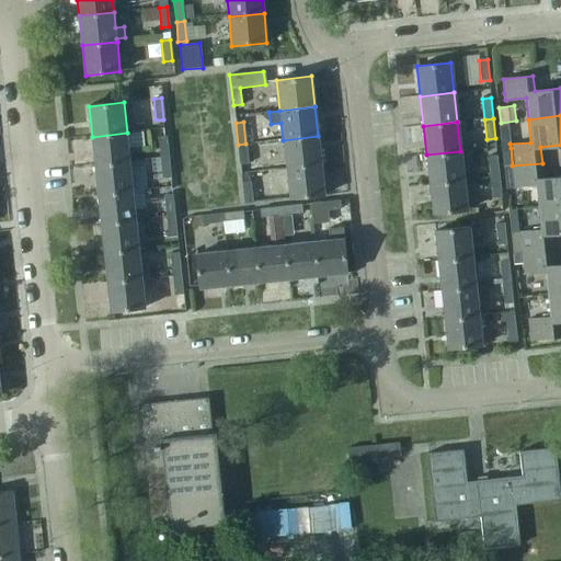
[(130,162),(127,133),(92,137),(94,167),(130,162)]
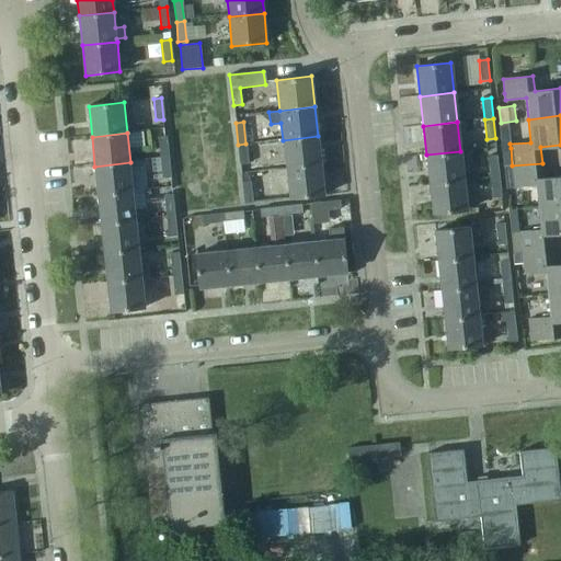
[(321,164),(318,136),(283,140),(286,169),(321,164)]
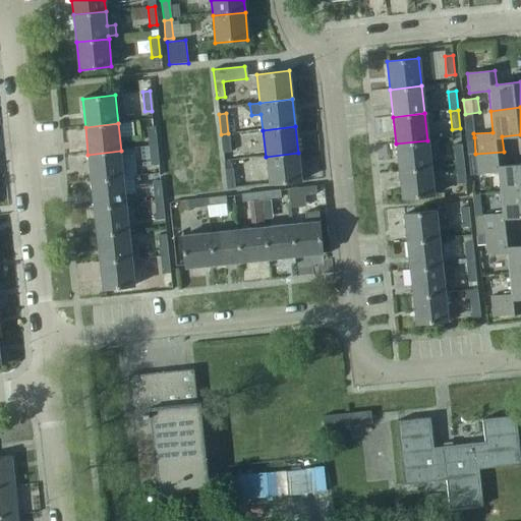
[(147,127),(149,148),(156,147),(154,127),(147,127)]
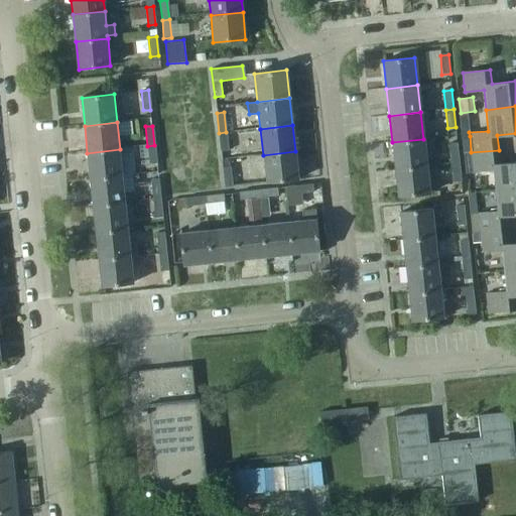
[(228,151),(226,132),(219,133),(221,151),(228,151)]
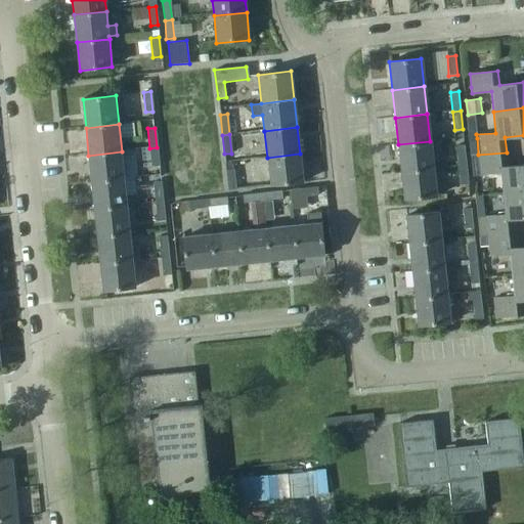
[(477,138),(470,139),(471,156),(478,155),(477,138)]
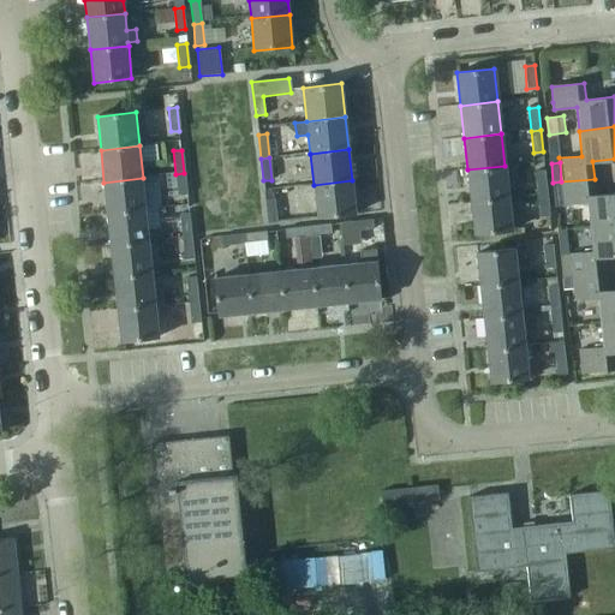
[(467,169),(471,202),(508,198),(505,166),(467,169)]
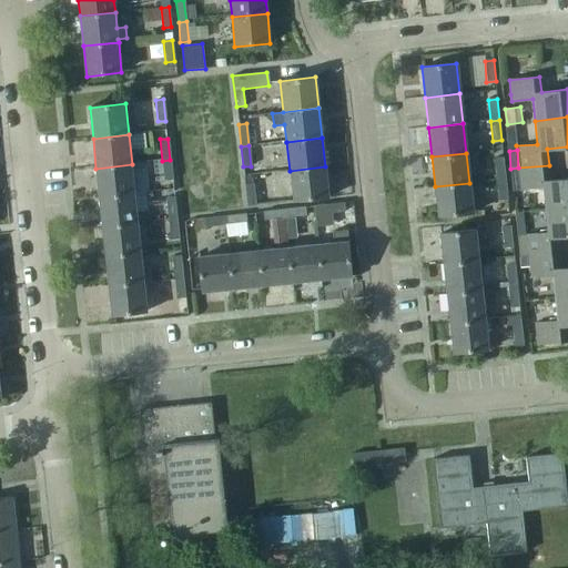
[(495,159),(497,180),(506,179),(504,158),(495,159)]
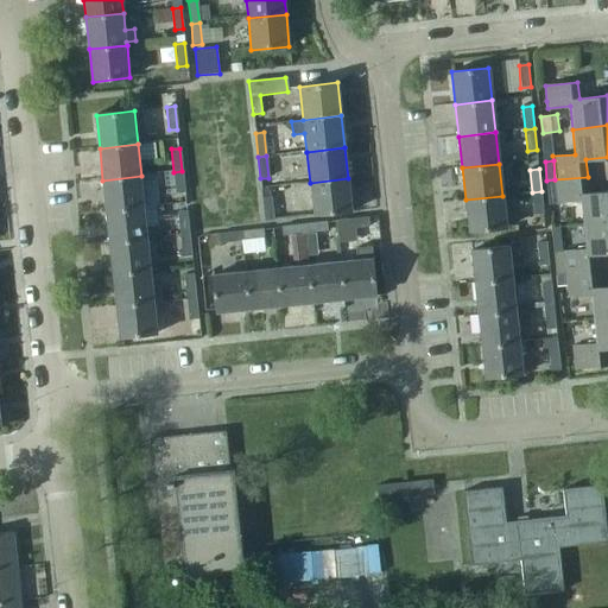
[(184,192),(182,171),(173,172),(176,194),(184,192)]
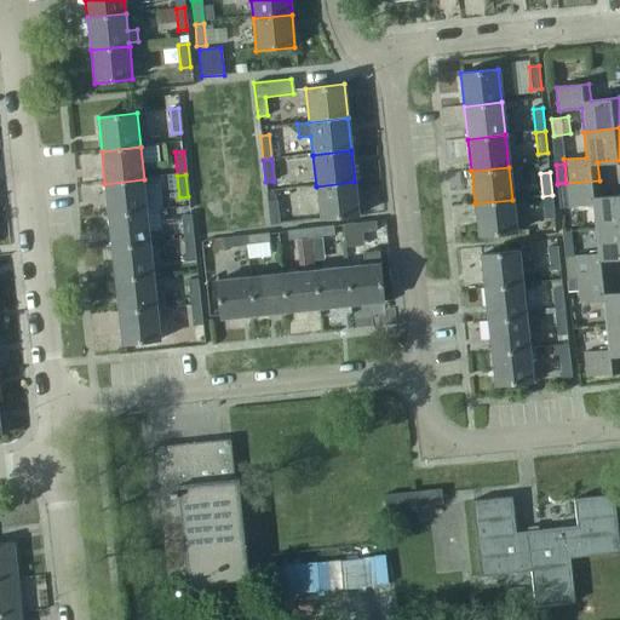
[(104,184),(108,216),(147,212),(144,179),(104,184)]
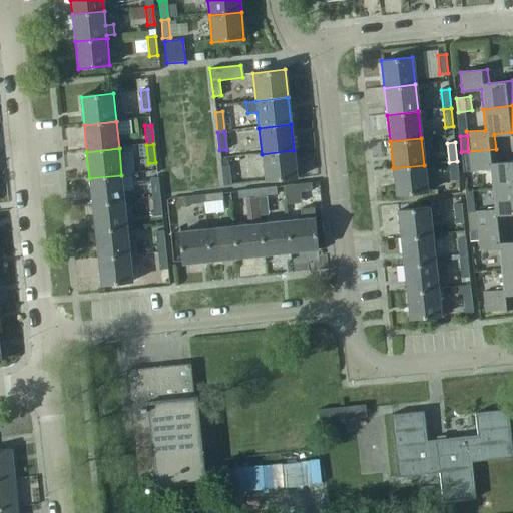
[(512,159),(497,162),(496,149),(468,151),(470,171),(489,169),(491,189),(512,186),(512,159)]
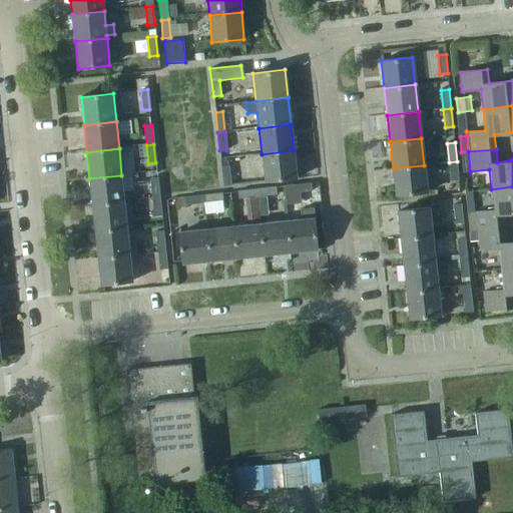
[(294,150),(262,154),(265,182),(297,178),(294,150)]
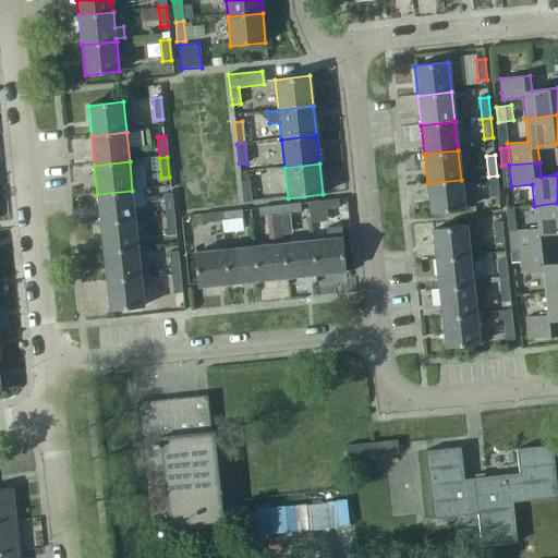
[(499,196),(497,176),(488,177),(490,197),(499,196)]
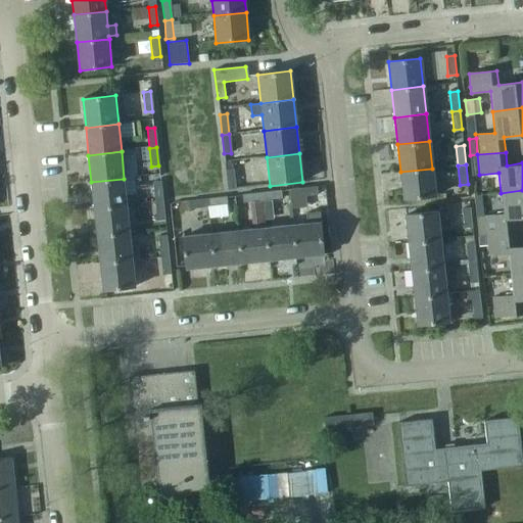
[(432,169),(400,172),(403,199),(435,196),(432,169)]
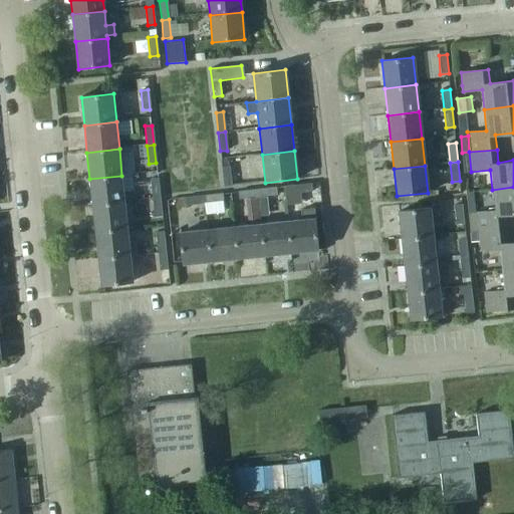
[(222,168),(224,187),(231,187),(229,167),(222,168)]
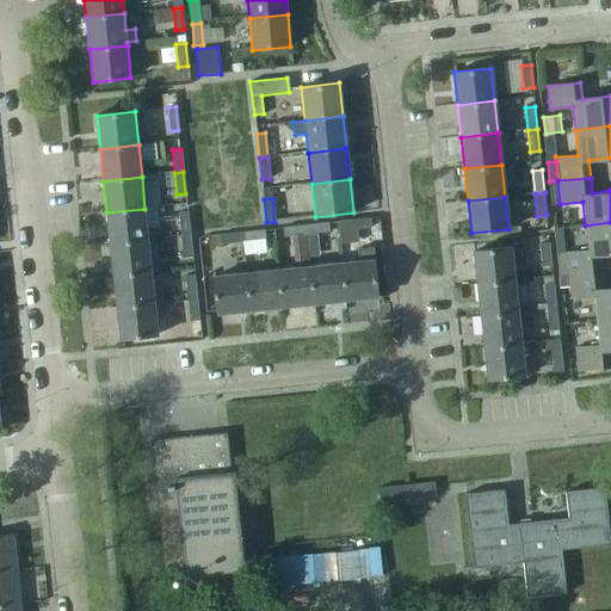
[(106,213),(110,245),(148,241),(147,224),(144,209),(106,213)]
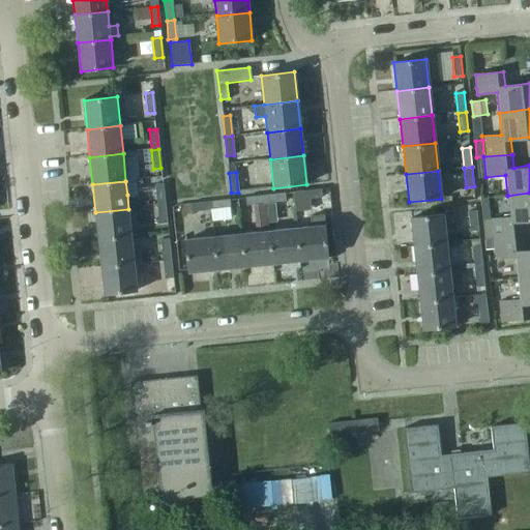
[(155,185),(157,206),(165,205),(163,184),(155,185)]
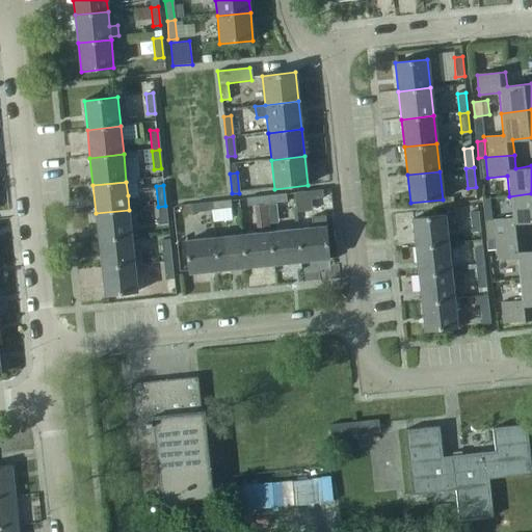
[(316,198),(322,197),(322,190),(302,192),(303,198),(297,200),(298,208),(317,206),(316,198)]
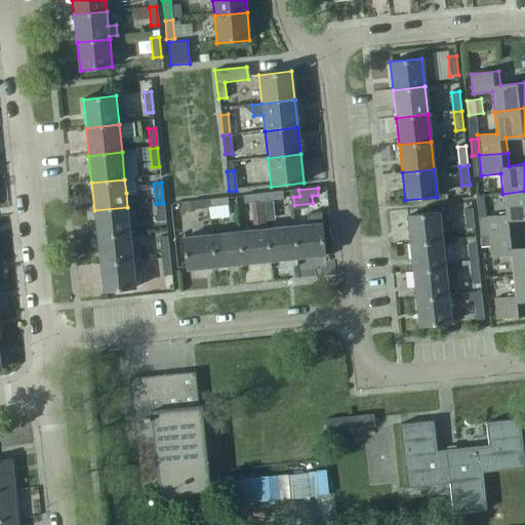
[(524,218),(524,191),(502,194),(505,214),(486,216),(487,228),(489,237),(516,234),(515,219),(524,218)]
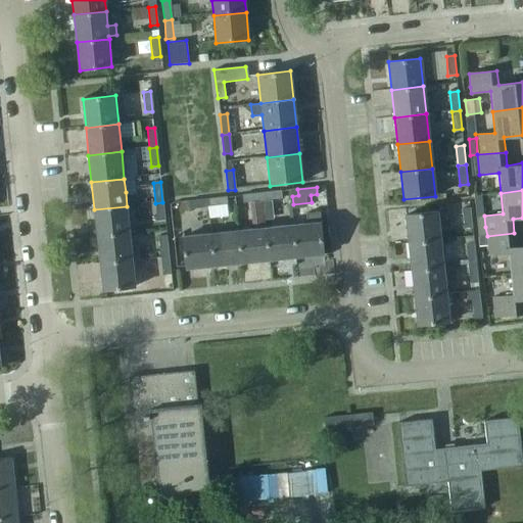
[(281,191),(262,193),(263,200),(281,198),(281,191)]
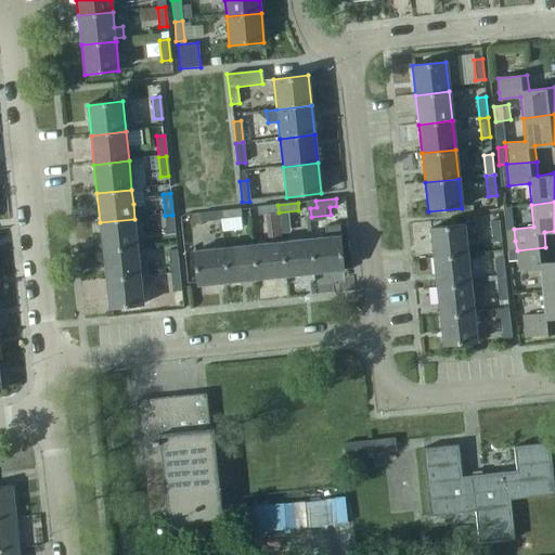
[(279,213),(278,205),(257,207),(257,215),(279,213)]
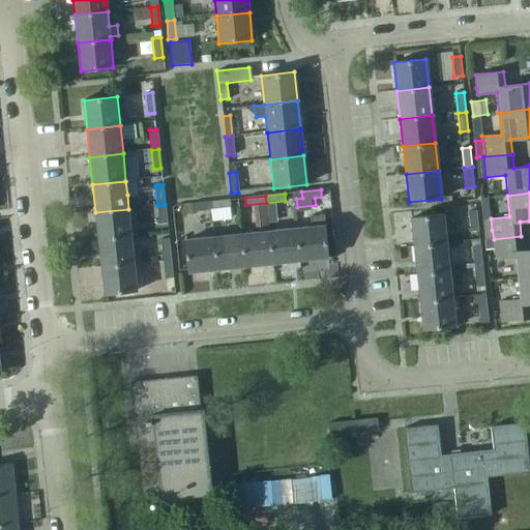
[(230,200),(208,202),(209,209),(230,207),(230,200)]
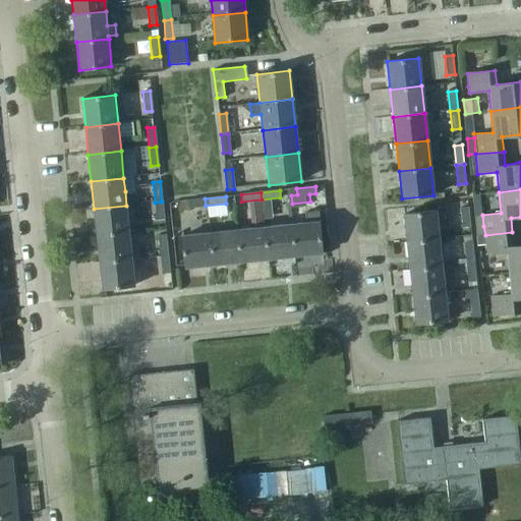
[(188,207),(206,206),(205,198),(187,200),(188,207)]
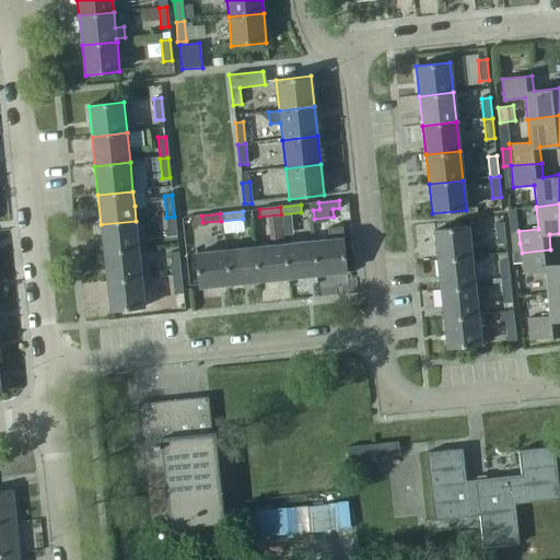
[(271,245),(255,247),(258,282),(288,279),(283,244),(280,216),(268,217),(271,245)]
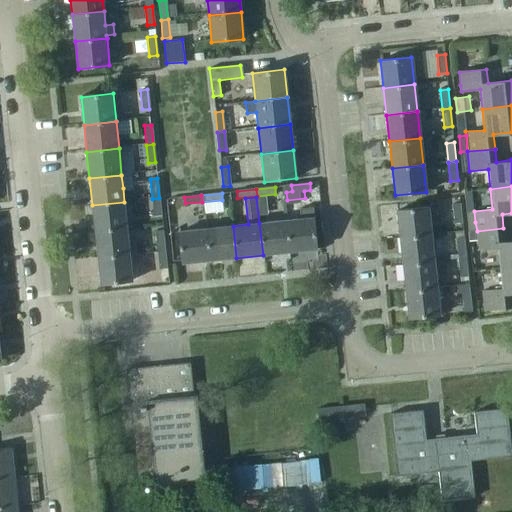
[(161,215),(159,198),(152,199),(153,216),(161,215)]
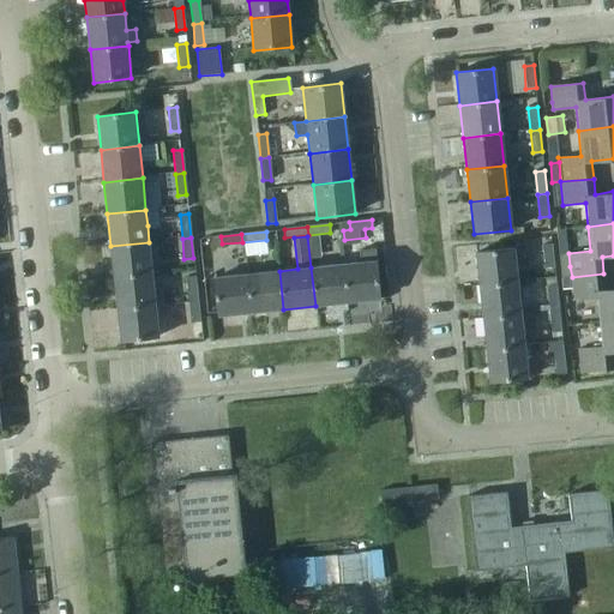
[(110,246),(113,277),(152,274),(149,242),(110,246)]
